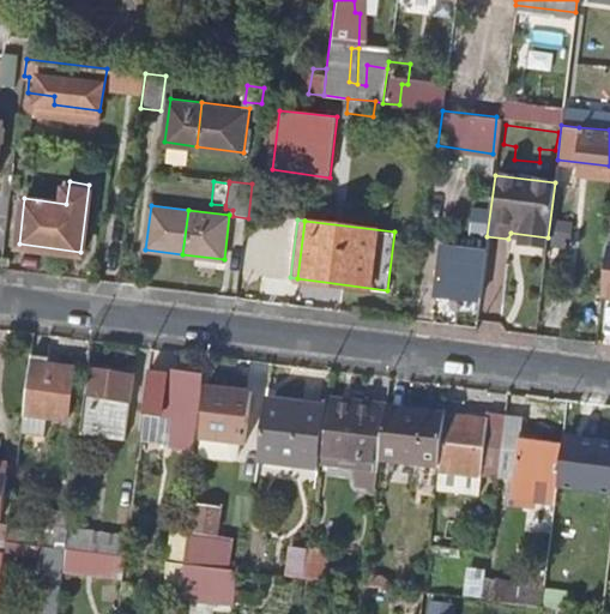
[(436,289),(479,295),(485,250),(442,244),(436,289)]
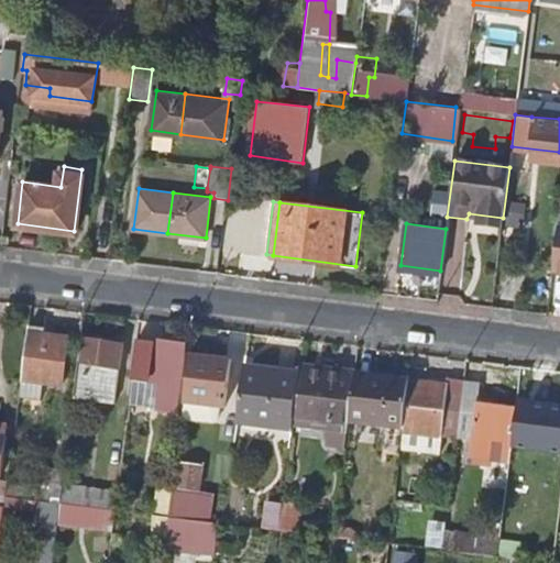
[(42,333),(42,328),(43,326),(26,323),(21,377),(62,382),(67,337),(42,333)]
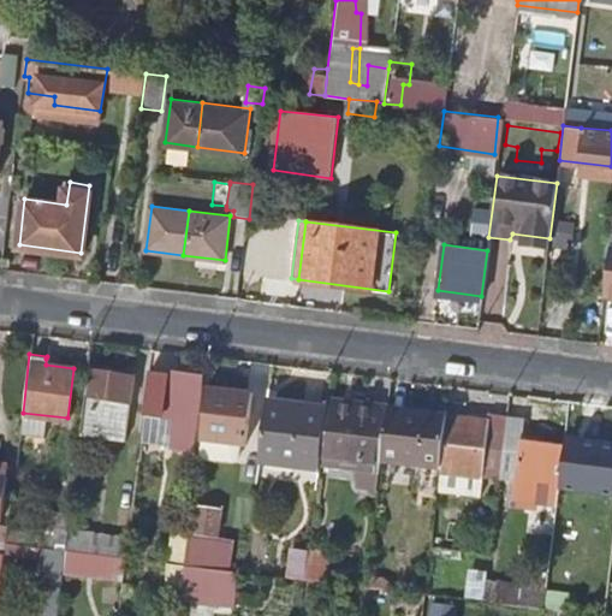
[(134,373),(87,367),(78,433),(125,439),(131,400),(134,373)]
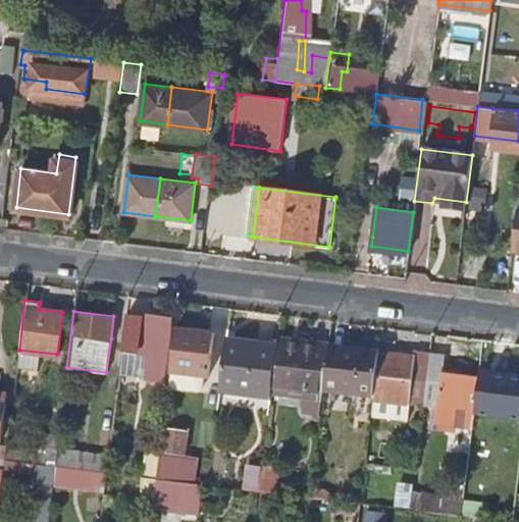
[(172,320),(125,313),(124,317),(121,340),(121,347),(150,352),(148,375),(164,378),(172,320)]
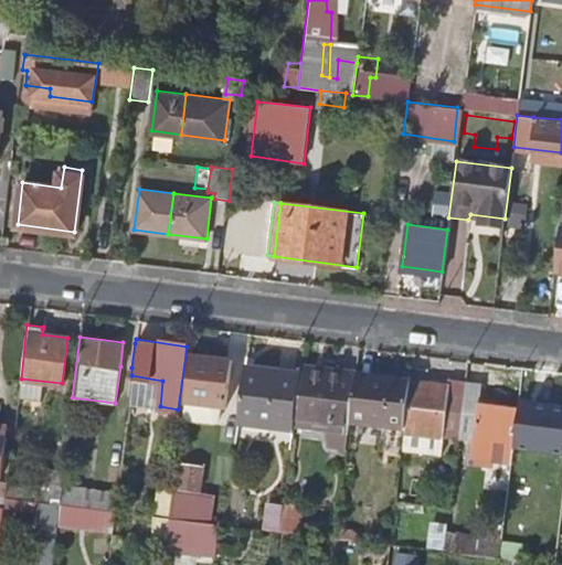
[(135,343),(123,342),(120,366),(131,368),(135,343)]
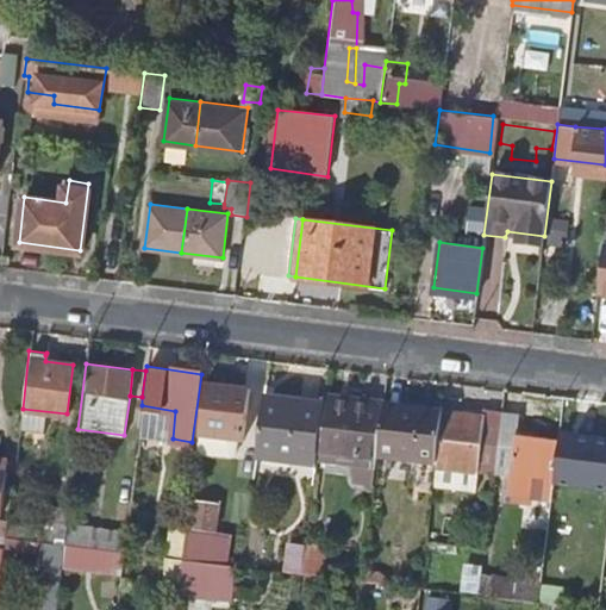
[(249,387),(204,381),(197,441),(219,443),(220,434),(243,437),(249,387)]
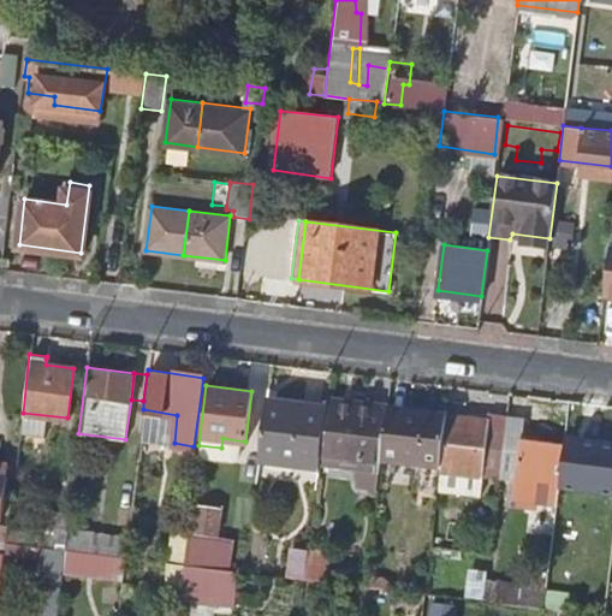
[(259,455),(319,462),(319,461),(325,407),(266,400),(259,455)]
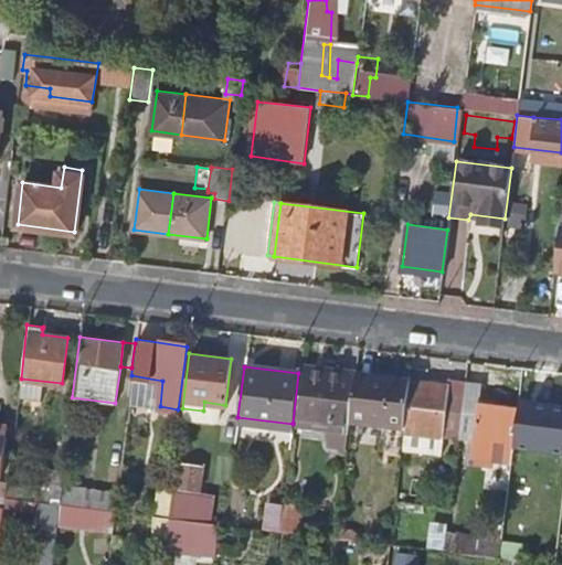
[(293,423),(348,429),(349,420),(354,374),(299,366),(298,373),(293,423)]
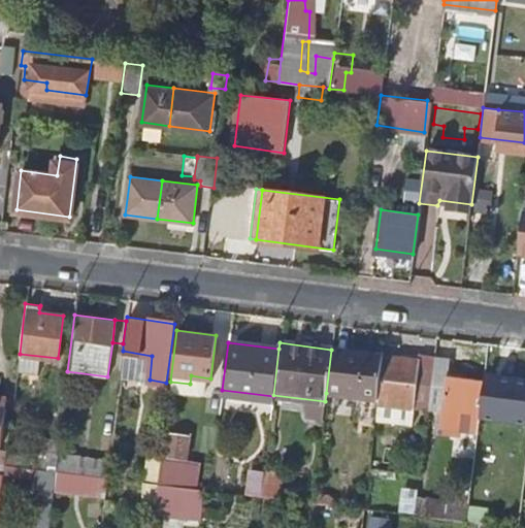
[(383,353),(331,347),(331,350),(326,393),(376,399),(383,353)]
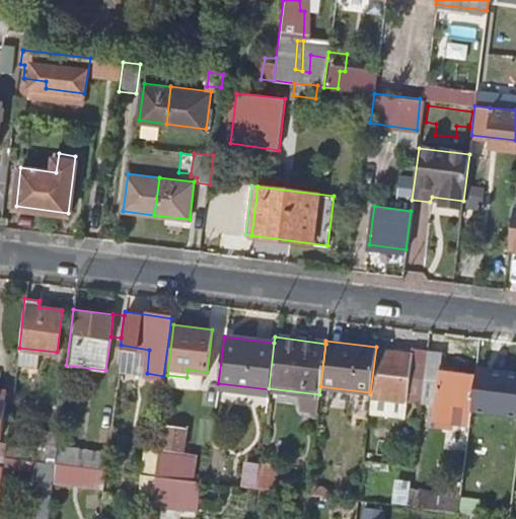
[(412,352),(376,347),(370,392),(420,399),(427,348),(413,347),(412,352)]
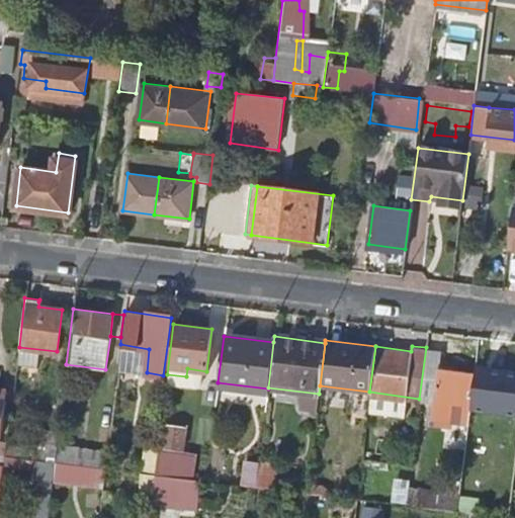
[(431,421),(467,426),(469,409),(474,374),(459,373),(459,363),(438,360),(436,385),(426,385),(425,399),(434,401),(431,421)]
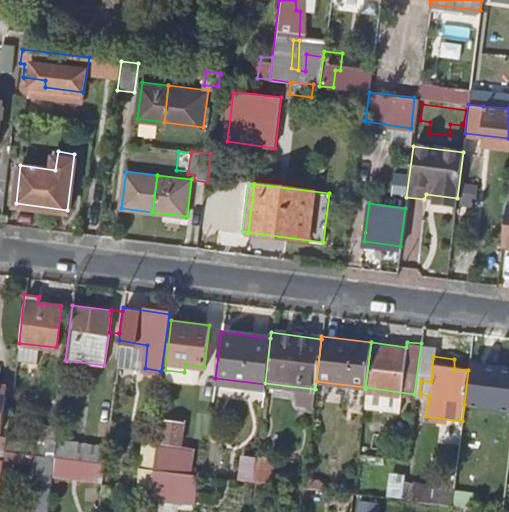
[(468,370),(464,404),(508,409),(508,365),(469,361),(468,370)]
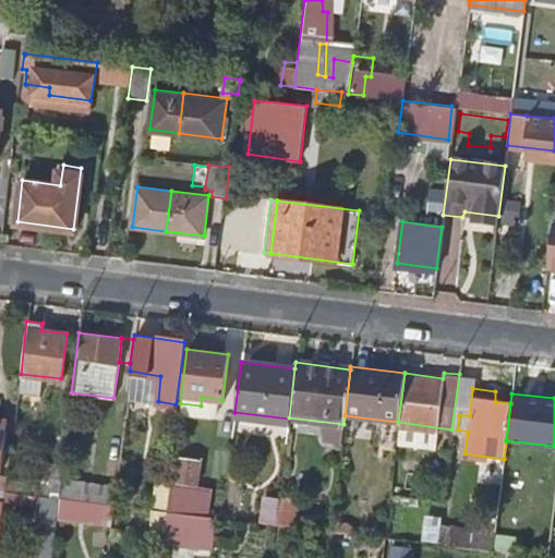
[(31,478),(28,494),(59,497),(61,480),(63,464),(45,462),(43,480),(31,478)]
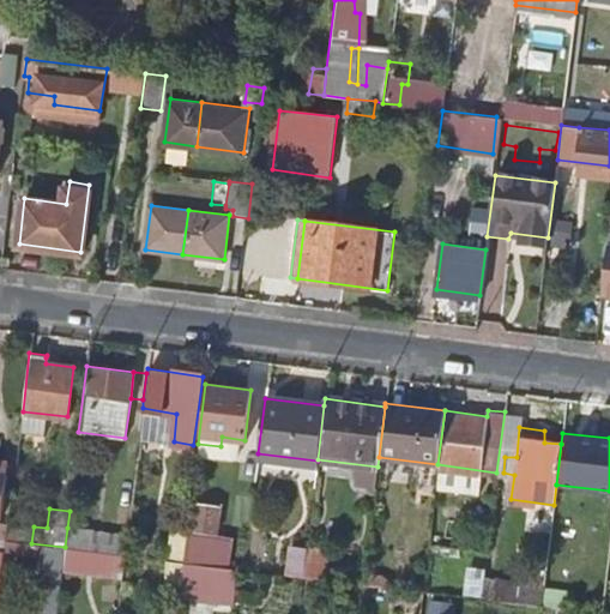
[(174,523),(169,560),(183,563),(188,523),(174,523)]
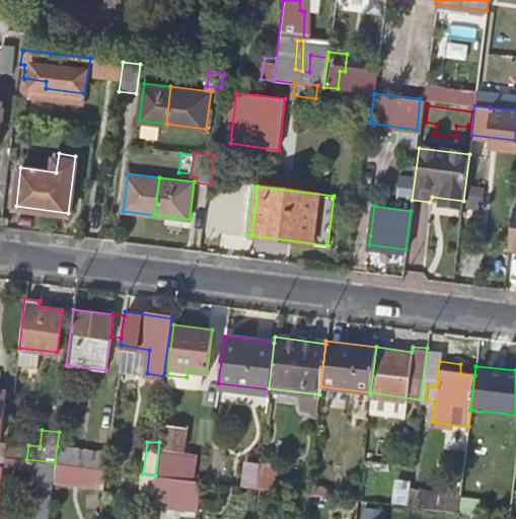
[(78,449),(57,446),(55,462),(76,465),(78,449)]
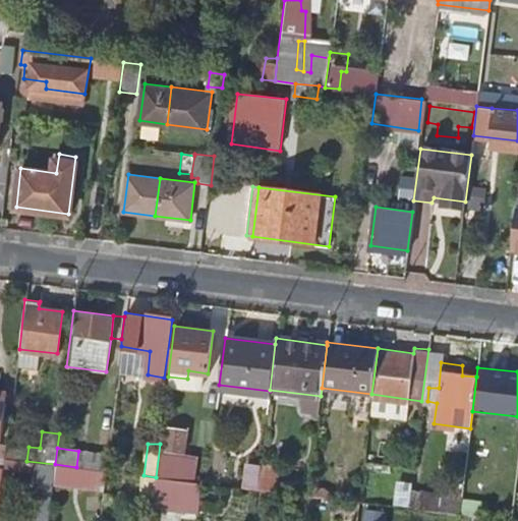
[(108,454),(83,451),(83,468),(106,470),(108,454)]
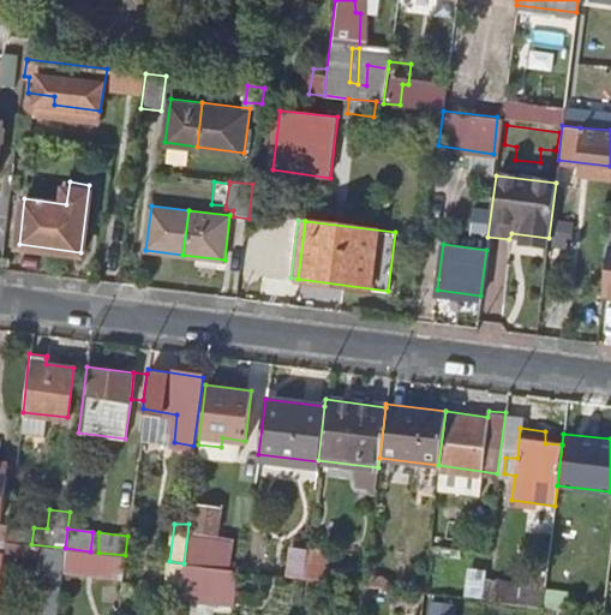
[(288,547),(287,577),(319,578),(321,548),(288,547)]
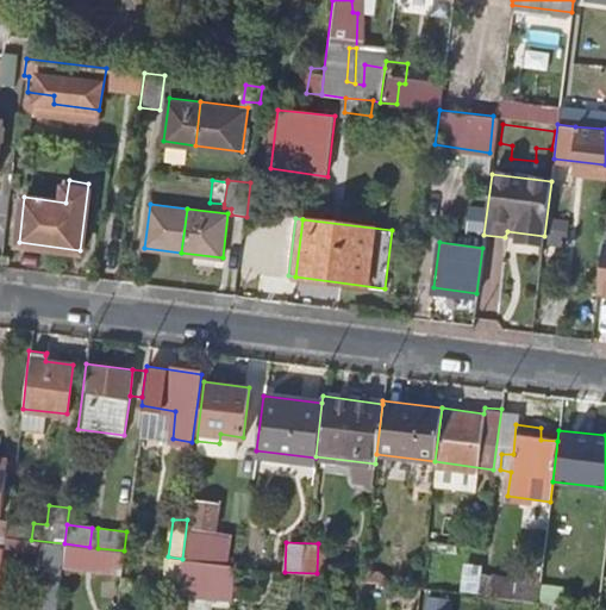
[(160,571),(180,573),(182,559),(168,556),(161,556),(160,571)]
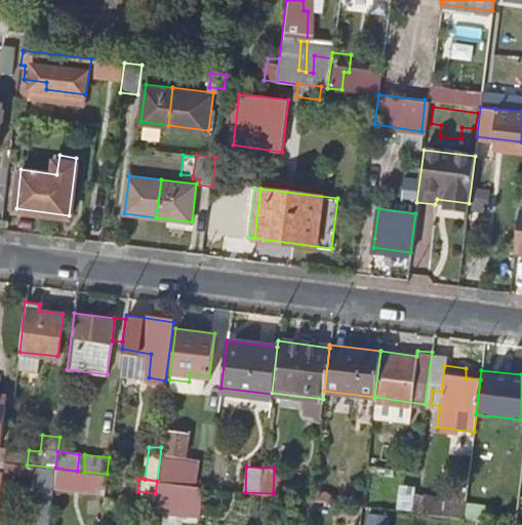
[(185,508),(188,485),(157,481),(155,493),(154,503),(185,508)]
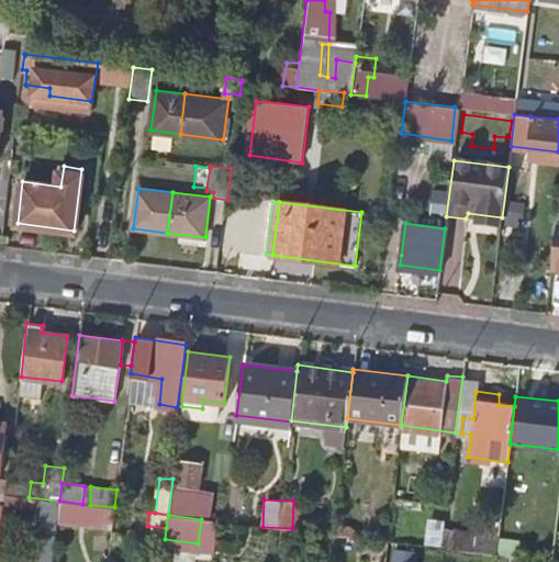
[(428,539),(442,541),(445,519),(431,517),(428,539)]
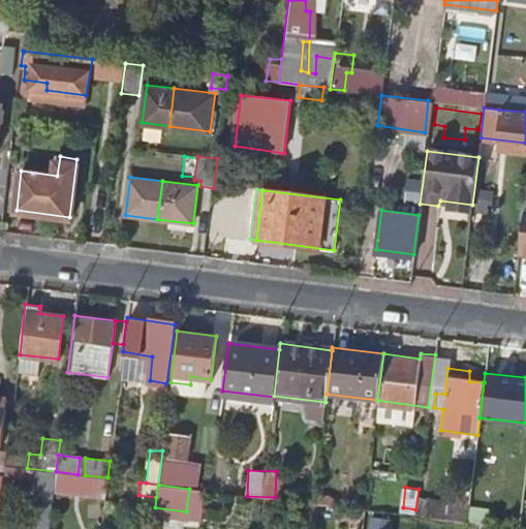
[(429,504),(427,518),(466,523),(468,509),(468,507),(456,505),(456,508),(429,504)]
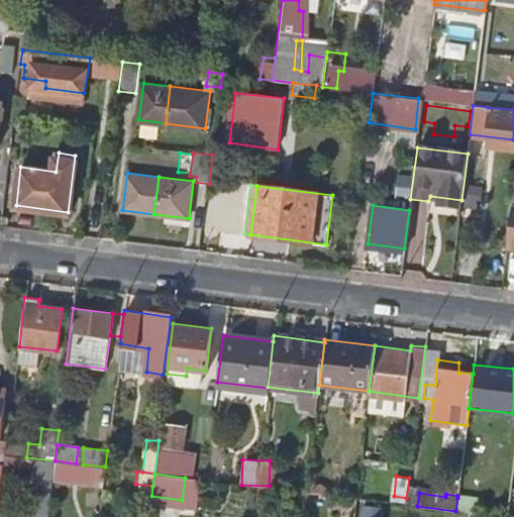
[(479,502),(457,498),(455,511),(477,513),(479,502)]
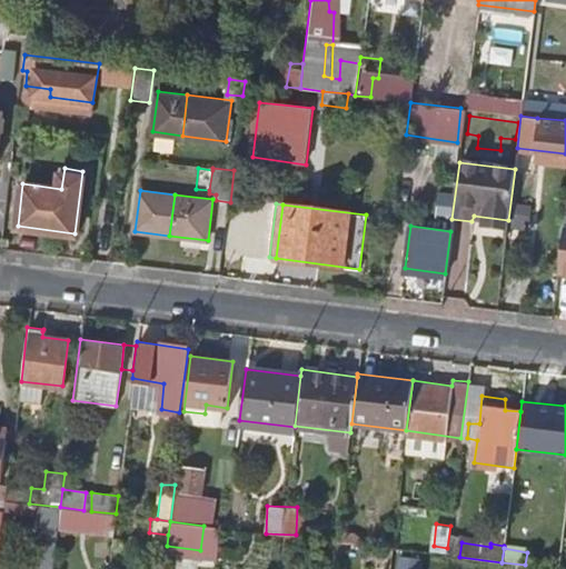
[(403,568),(425,568),(426,558),(405,556),(403,568)]
